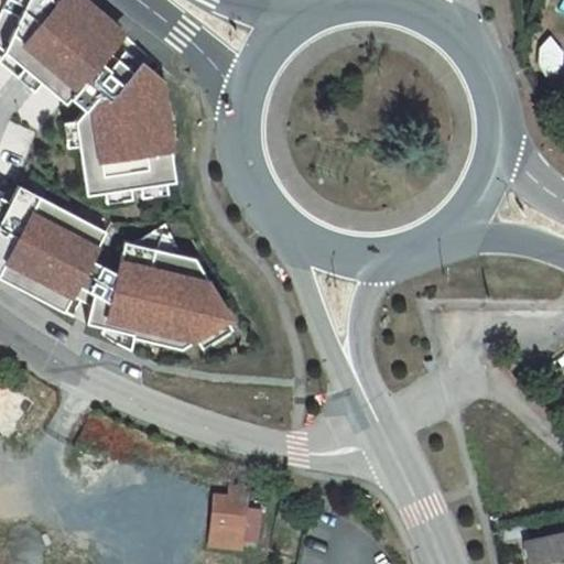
[(100,14),(83,0),(6,0),(0,13),(0,46),(66,102),(71,97),(85,109),(75,120),(86,194),(175,181),(162,80),(141,65),(133,73),(109,52),(116,44),(93,23),(100,14)]
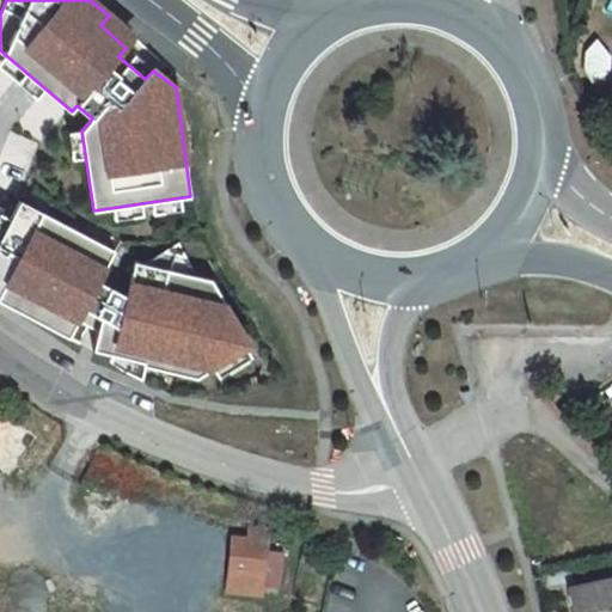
[(145,79),(153,71),(126,48),(118,56),(145,79)]
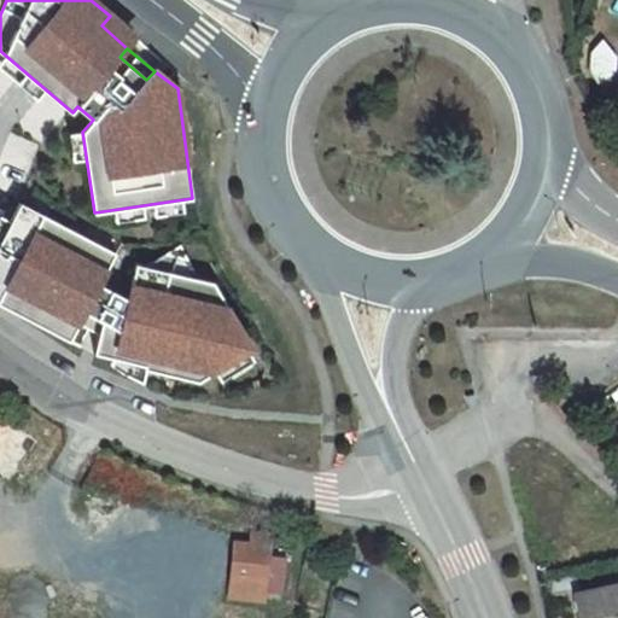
[(0,304),(69,340),(77,325),(101,338),(94,354),(110,357),(147,366),(146,369),(198,382),(254,349),(214,284),(198,279),(145,266),(136,264),(121,296),(99,284),(110,263),(80,248),(86,238),(21,203),(0,242),(0,304)]
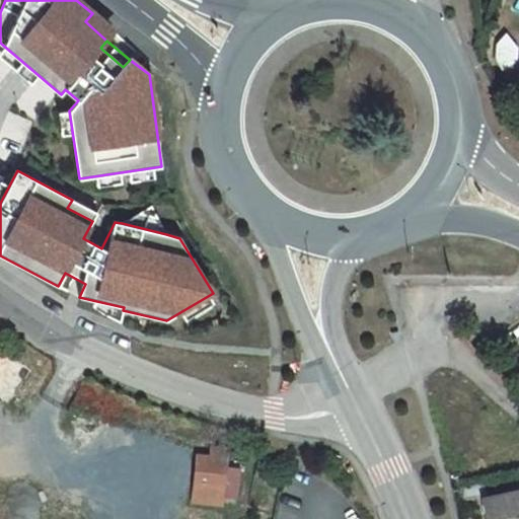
[(67,208),(92,221),(97,213),(72,200),(67,208)]
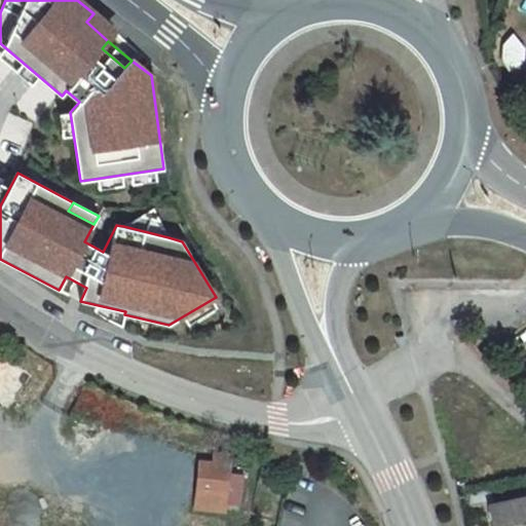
[(123,226),(168,237),(153,209),(123,226)]
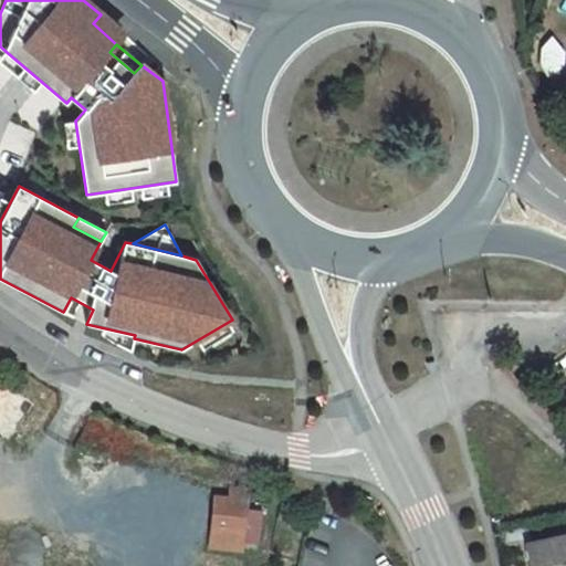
[(135,335),(101,327),(98,332),(116,344),(132,350),(134,338),(135,335)]
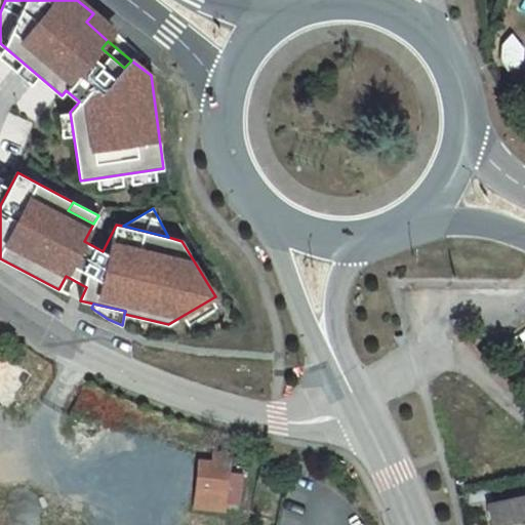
[(226,494),(230,466),(200,461),(196,491),(226,494)]
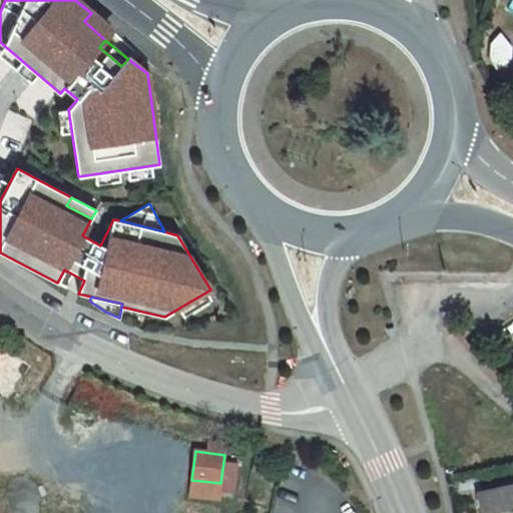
[(512,512),(512,485),(476,494),(480,512),(512,512)]
